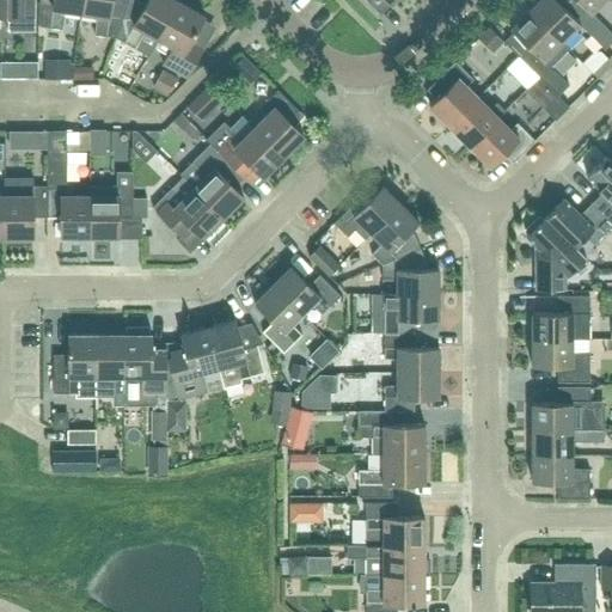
[(0,0),(0,13),(6,13),(6,30),(34,30),(34,0),(20,0),(19,0),(0,0)]
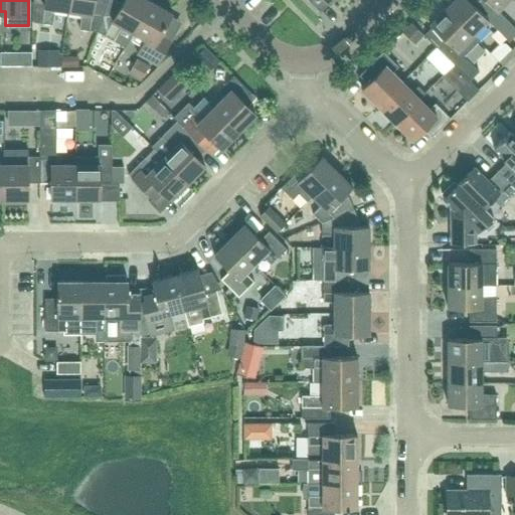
[(66,10),(67,0),(31,0),(32,21),(51,24),(53,8),(66,10)]
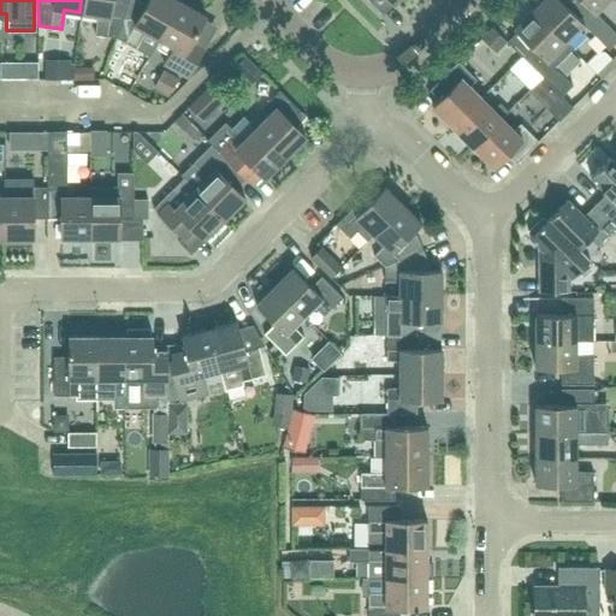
[(81,0),(80,12),(96,15),(93,34),(114,37),(126,3),(113,0),(81,0)]
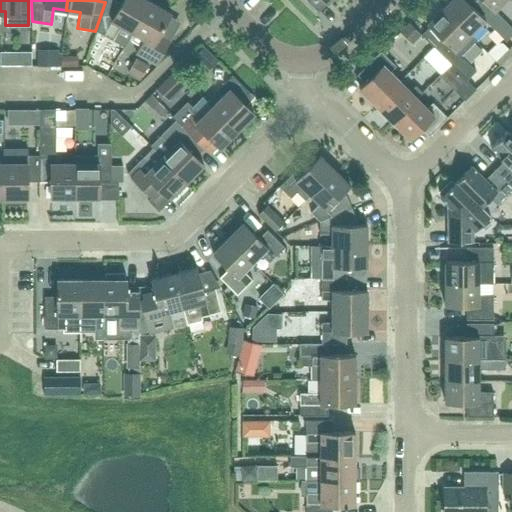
[(105,2),(95,31),(123,46),(149,1),(147,0),(121,0),(117,8),(105,2)]
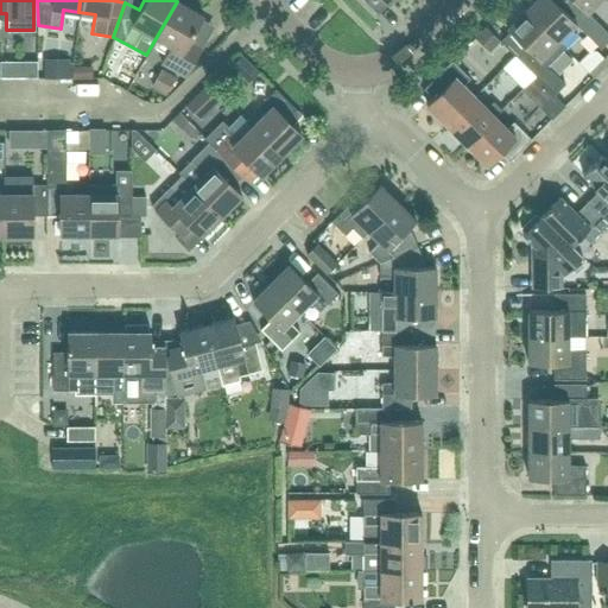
[(607,33),(589,16),(583,21),(572,11),(568,16),(552,0),(532,0),(524,10),(556,40),(574,24),(599,49),(607,38),(607,33)]
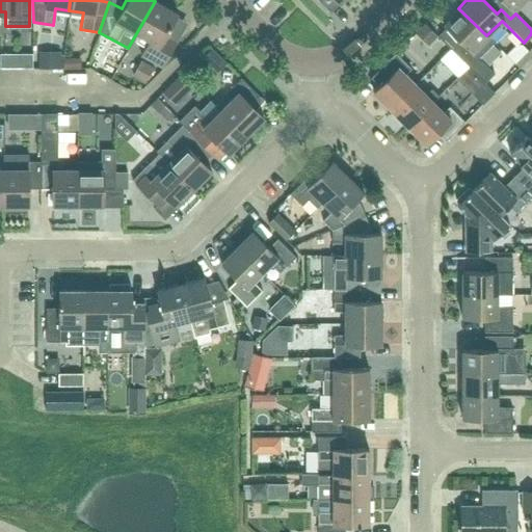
[(510,19),(515,14),(512,10),(522,0),(483,0),(497,14),(501,9),(510,19)]
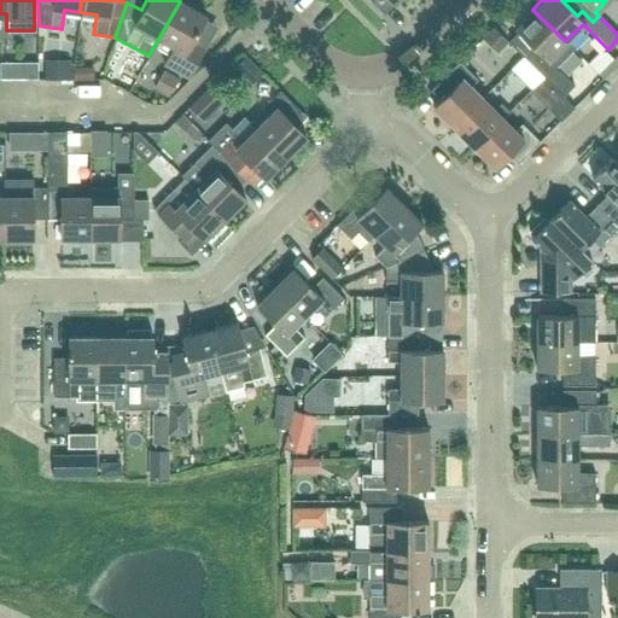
[(190,41),(205,16),(180,1),(149,56),(150,56),(155,46),(168,54),(163,64),(186,77),(203,48),(190,41)]
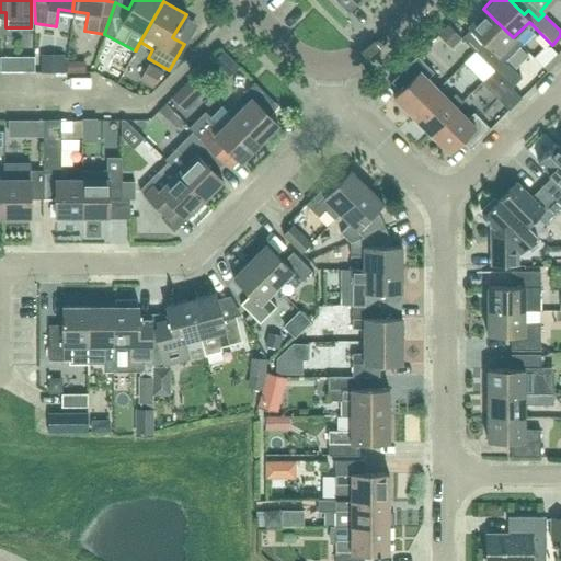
[(519,44),(513,37),(483,9),(467,25),(469,27),(489,48),(484,53),(494,63),(490,67),(510,87),(521,77),(503,59),(519,44)]
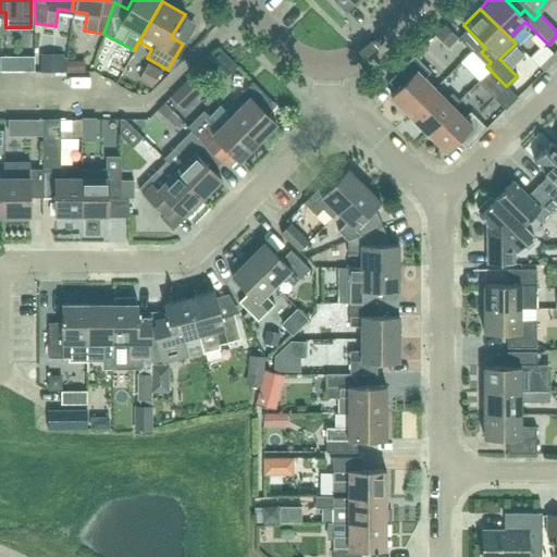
[(457,37),(444,25),(435,34),(434,34),(447,47),(457,37)]
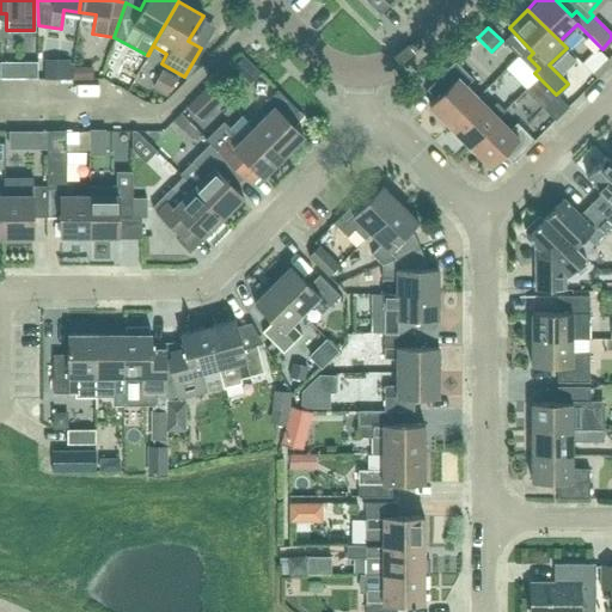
[(512,30),(502,41),(534,73),(539,68),(528,57),(533,53),(512,30)]
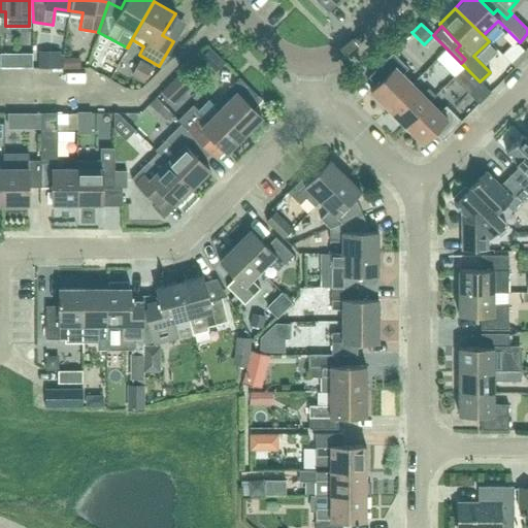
[(416,72),(439,47),(433,40),(424,50),(410,36),(395,53),(416,72)]
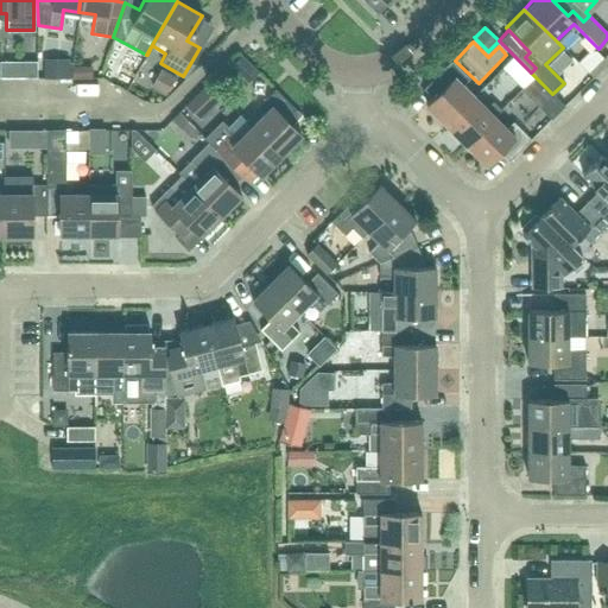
[(596,51),(589,51),(578,62),(594,76),(607,62),(596,51)]
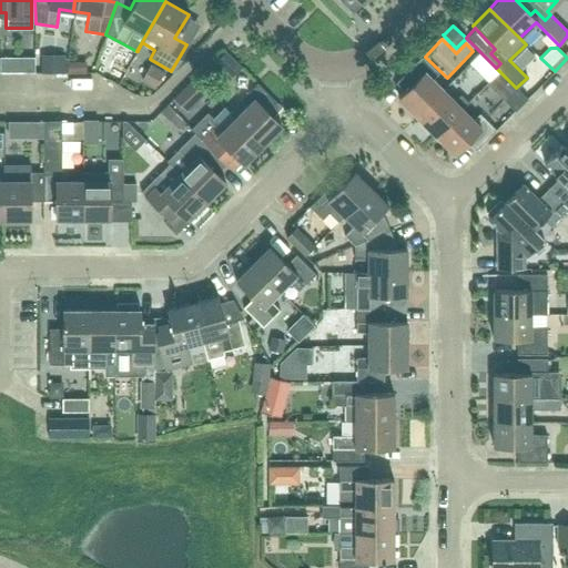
[(225,54),(210,70),(233,94),(249,79),(225,54)]
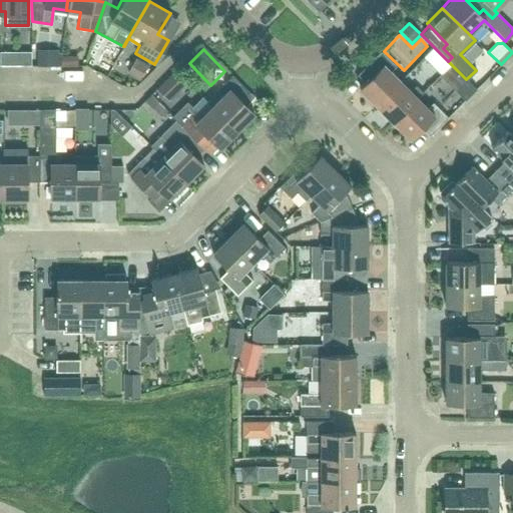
[(376,105),(400,81),(390,71),(395,65),(380,50),(357,74),(365,82),(359,88),(376,105)]
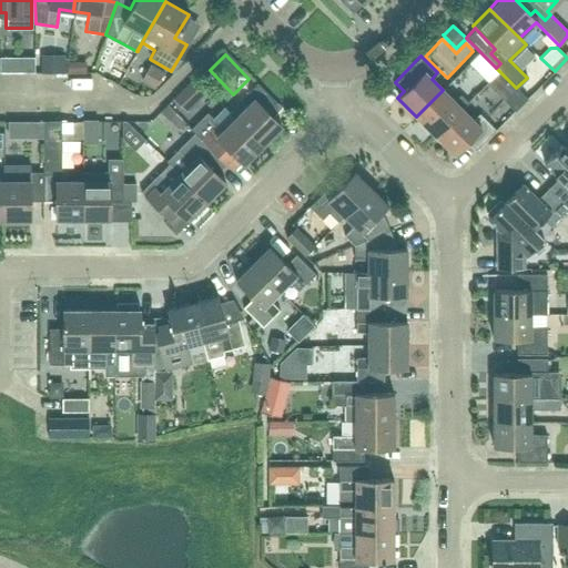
[(480,56),(452,82),(465,97),(494,71),(480,56)]
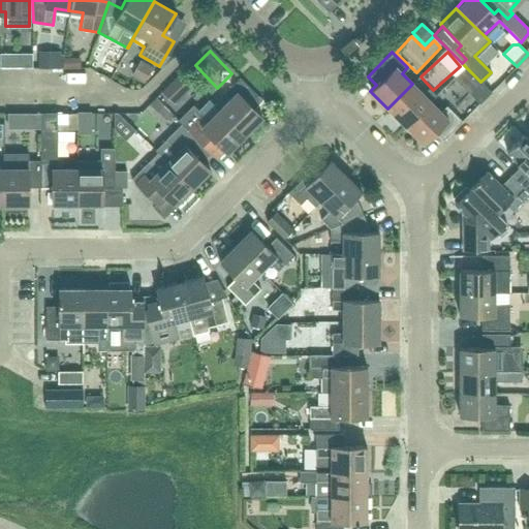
[(39,58),(40,73),(56,71),(55,57),(39,58)]
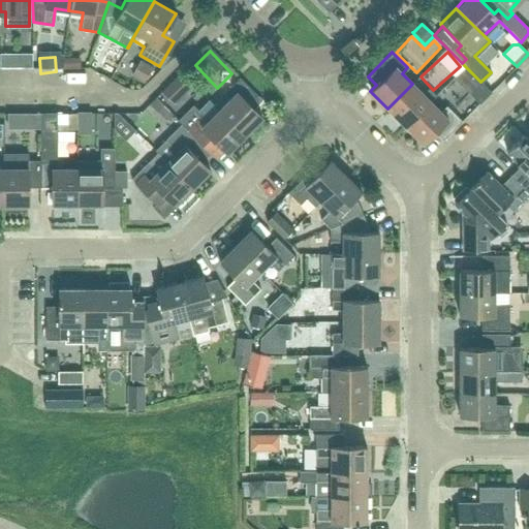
[(162,93),(174,104),(194,85),(182,72),(162,93)]
